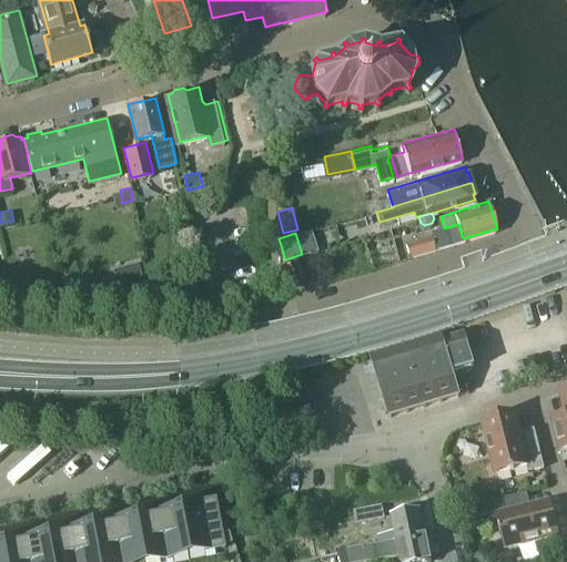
[(411,254),(436,246),(433,233),(406,241),(411,254)]
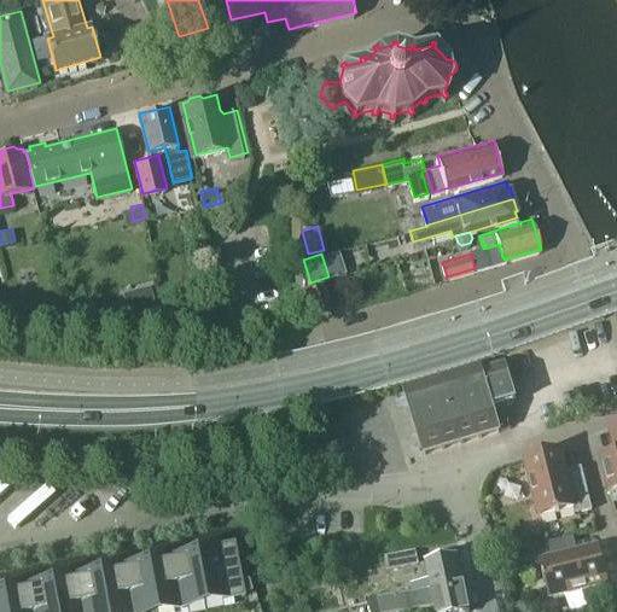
[(0,301),(11,298),(5,277),(0,278),(0,301)]
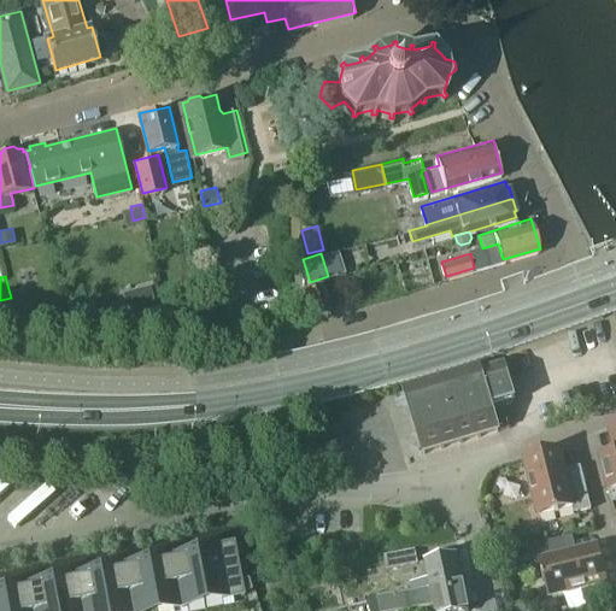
[(315,313),(333,307),(323,281),(306,286),(315,313)]
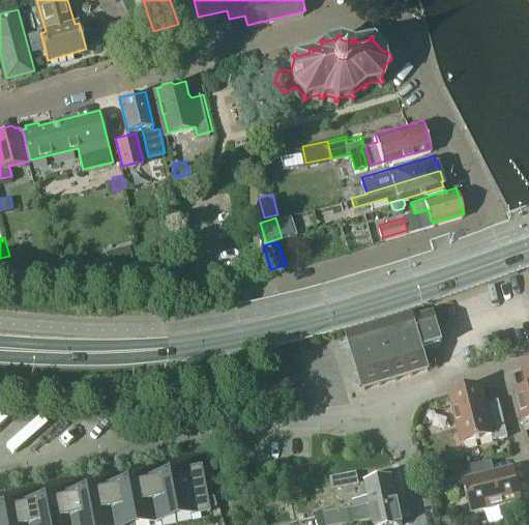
[(129,243),(119,245),(122,259),(133,256),(129,243)]
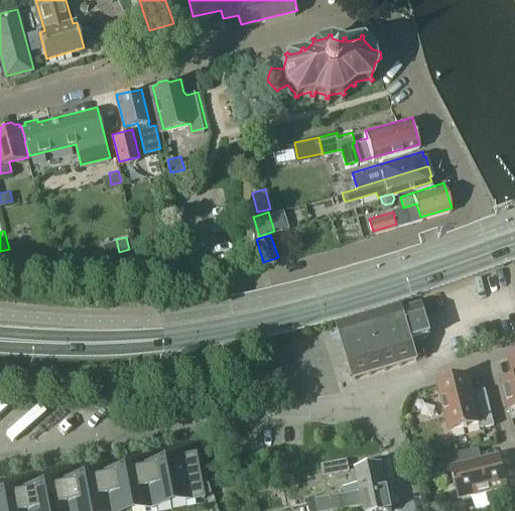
[(412,337),(431,331),(422,300),(403,306),(402,302),(339,322),(355,375),(417,357),(412,337)]
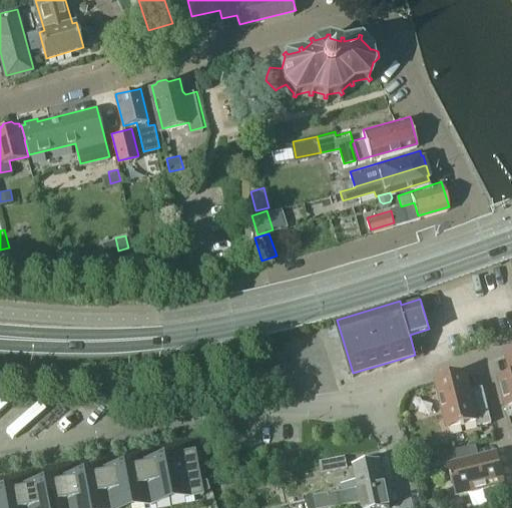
[(499,372),(500,380),(509,413),(511,412),(511,353),(508,355),(511,369),(499,372)]
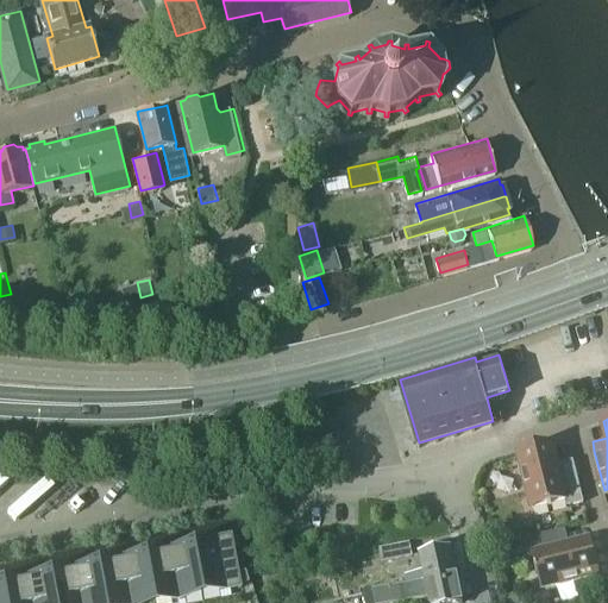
[(568,502),(584,497),(575,462),(561,466),(553,440),(519,448),(533,503),(549,500),(549,502),(552,501),(552,498),(566,496),(568,502)]
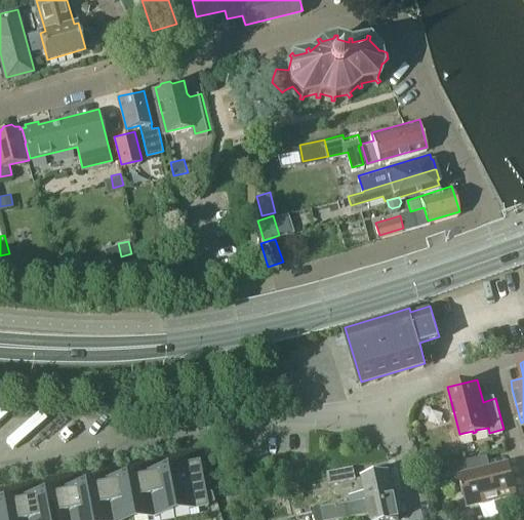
[(486,467),(482,454),(452,462),(455,476),(460,475),(464,486),(462,487),(464,490),(465,490),(468,504),(516,491),(509,462),(486,467)]
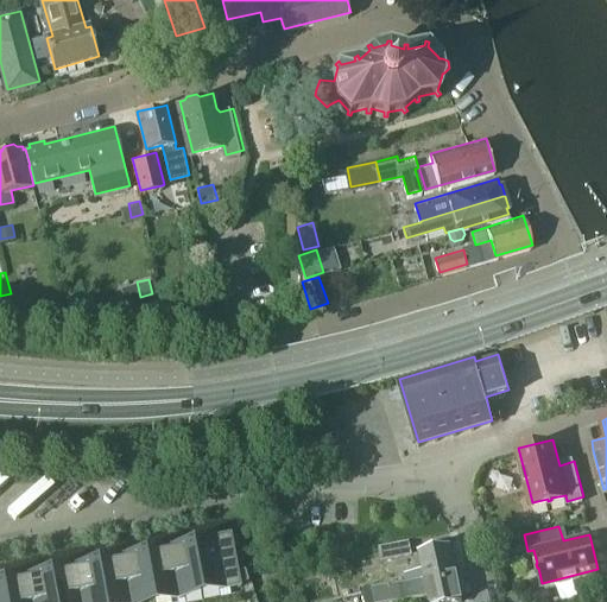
[(232,531),(193,539),(202,584),(219,581),(220,587),(241,583),(232,531)]
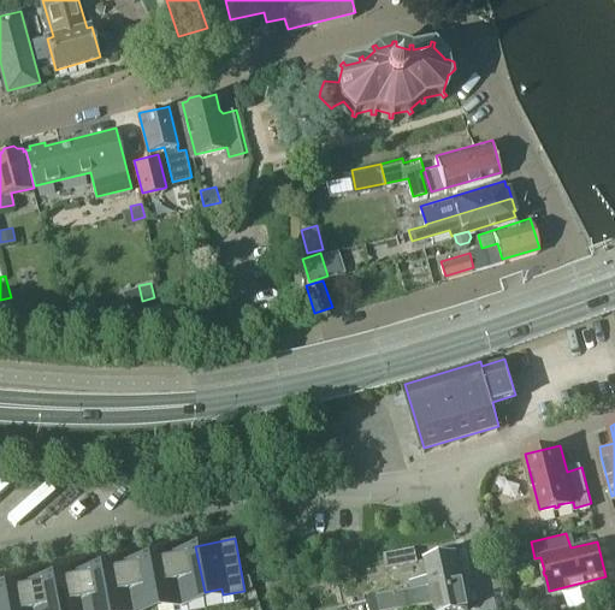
[(388,563),(418,557),(415,544),(385,550),(388,563)]
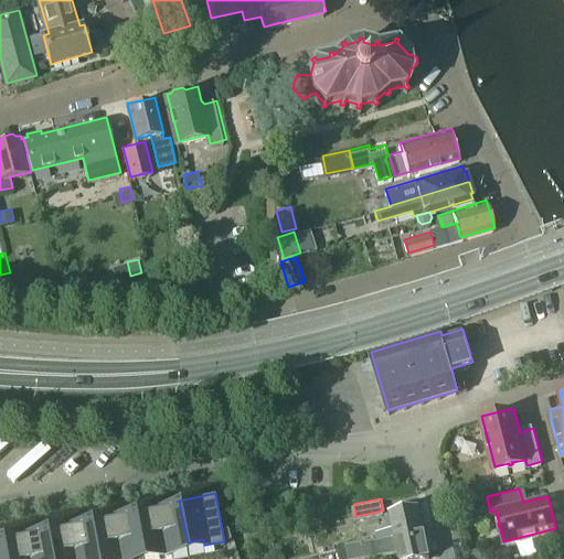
[(179,501),(157,505),(166,552),(172,551),(171,546),(188,543),(179,501)]
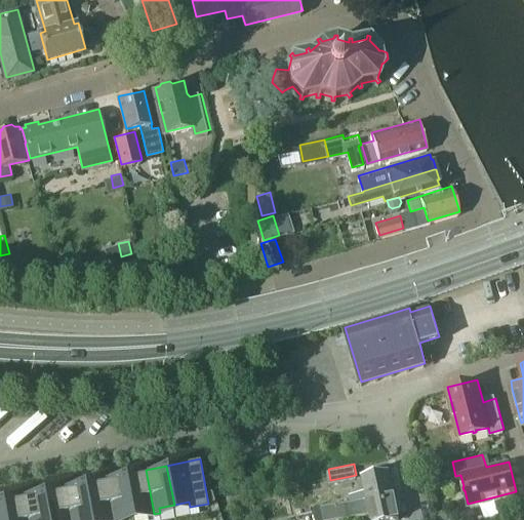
[(352,490),(354,500),(394,491),(389,468),(363,473),(366,487),(352,490)]
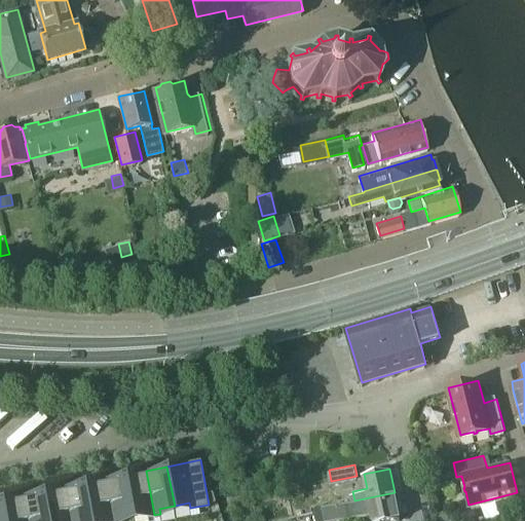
[(146,471),(125,475),(133,514),(148,511),(149,516),(154,515),(146,471)]
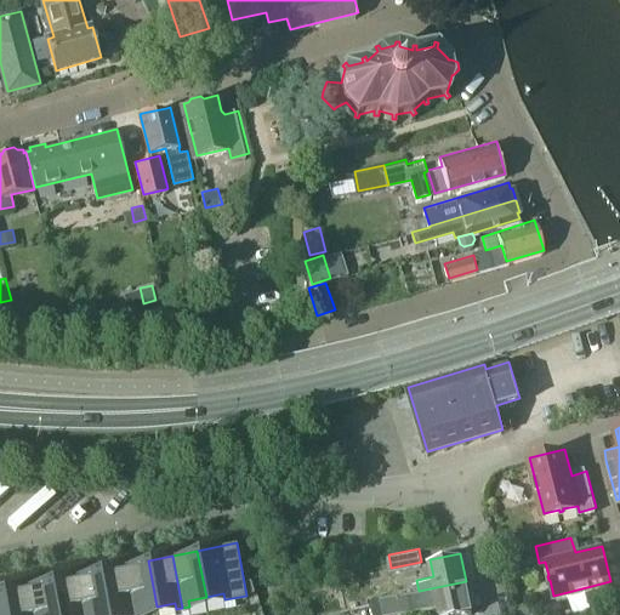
[(148,561),(124,565),(134,614),(141,614),(140,610),(157,607),(148,561)]
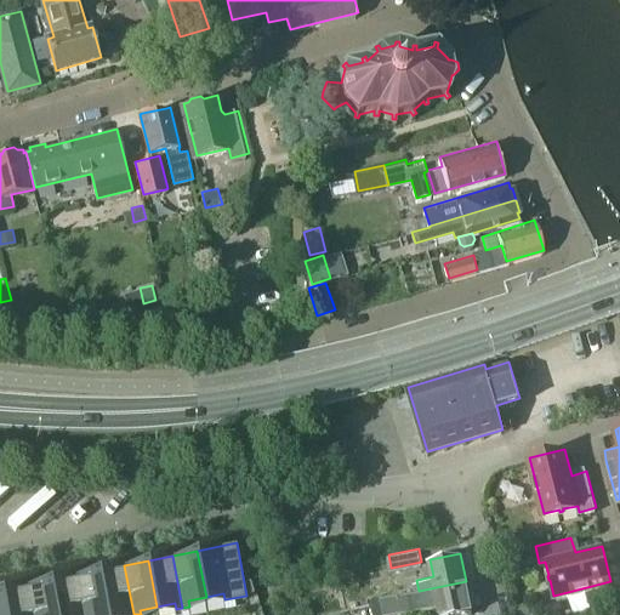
[(134,614),(124,565),(100,570),(108,614),(113,614),(126,613),(126,614),(134,614)]
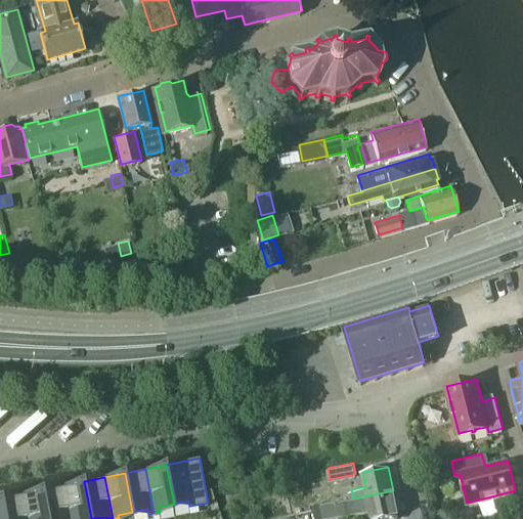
[(91,518),(84,481),(63,485),(70,518),(91,518)]
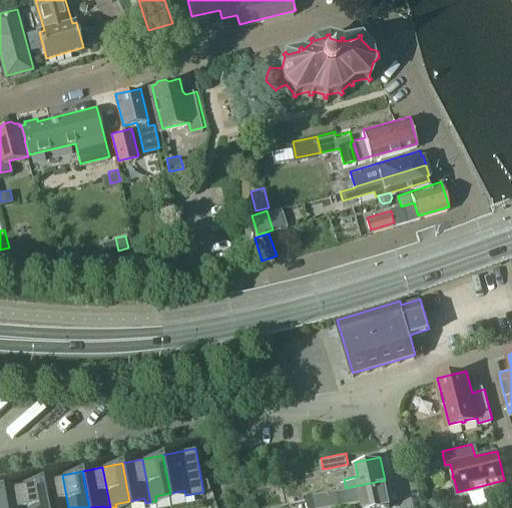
[(68,507),(62,475),(42,479),(47,507),(68,507)]
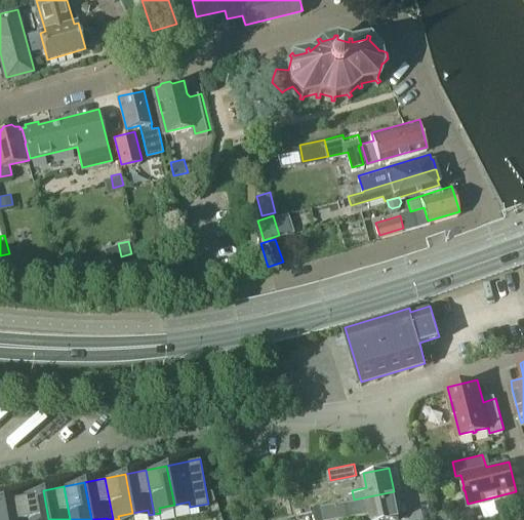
[(206,490),(207,498),(215,497),(212,488),(206,490)]
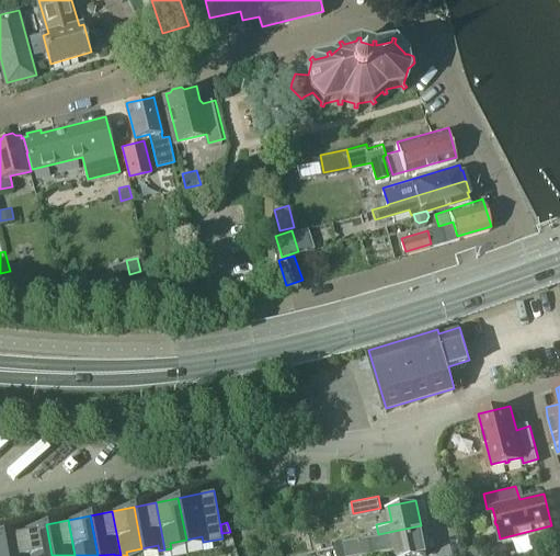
[(52,555),(46,524),(24,529),(29,555),(52,555)]
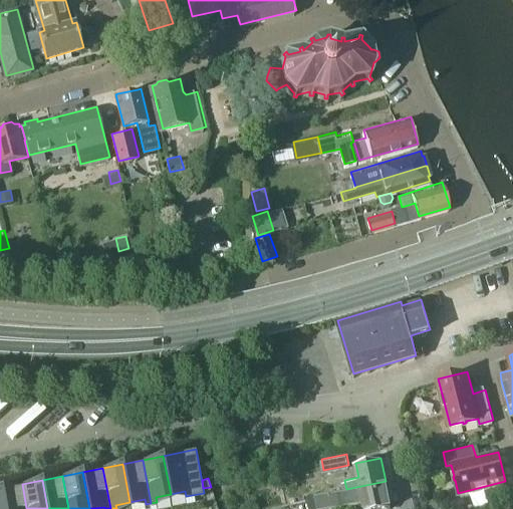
[(365,508),(391,504),(386,481),(346,489),(316,495),(319,508),(320,508),(360,501),(361,508),(365,508)]
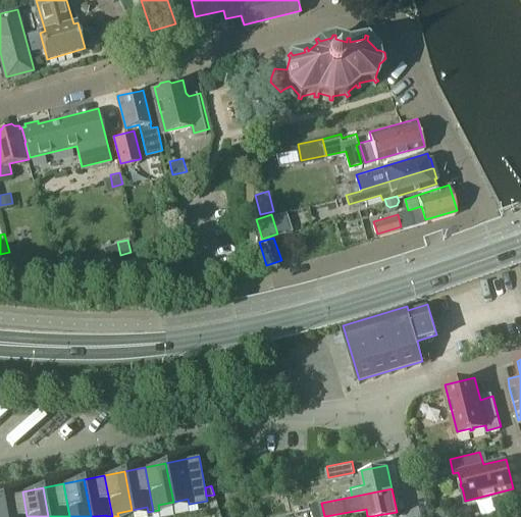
[(27,516),(22,492),(2,496),(6,516),(27,516)]
